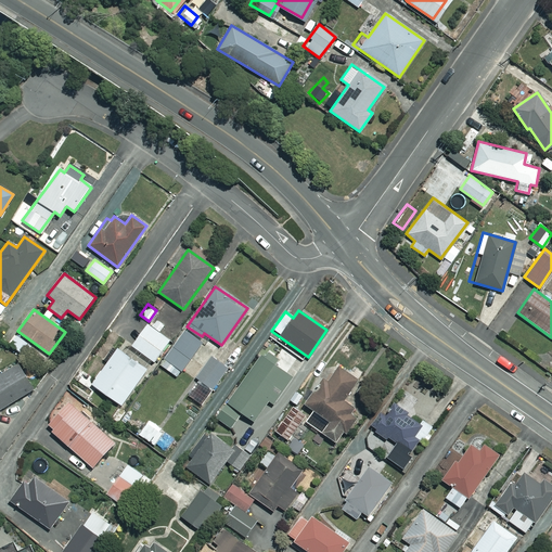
[(169,339),(146,324),(131,346),(154,362),(169,339)]
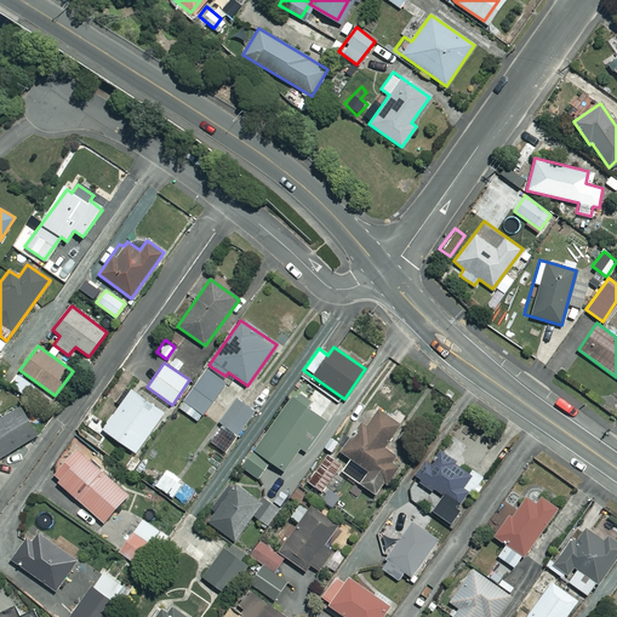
[(224,382),(205,369),(178,407),(198,421),(224,382)]
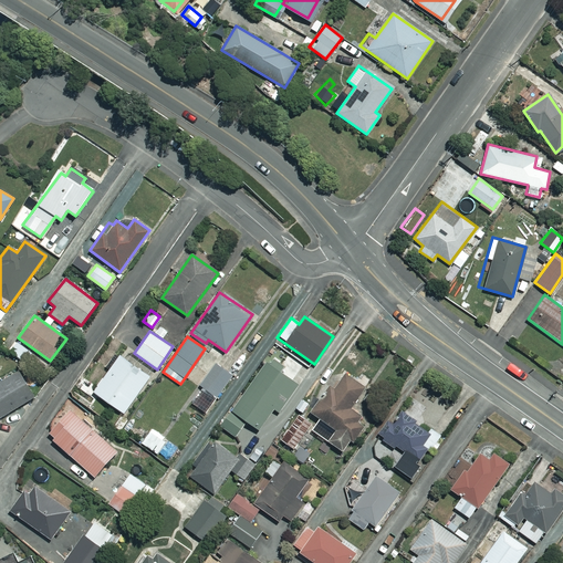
[(31,353),(17,341),(9,351),(24,362),(31,353)]
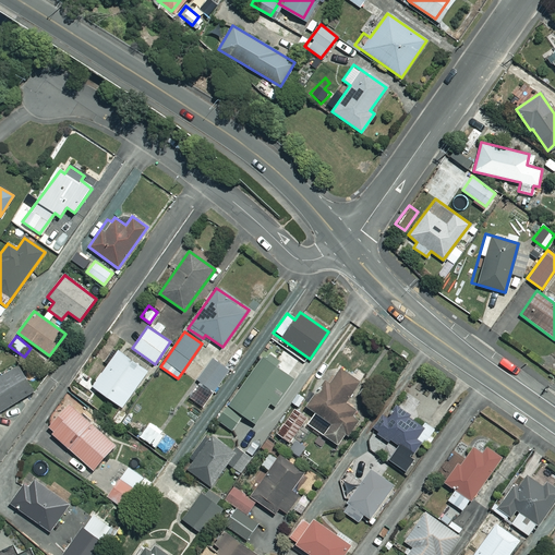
[(147,372),(113,347),(104,360),(108,363),(91,386),(121,408),(147,372)]
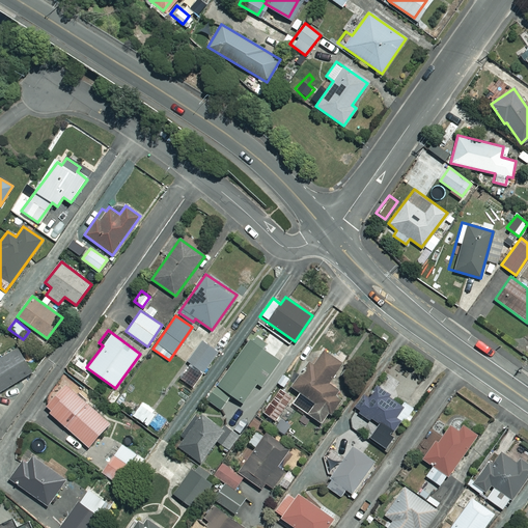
[(217,383),(230,394),(241,403),(255,385),(257,386),(277,361),(261,349),(266,343),(255,335),(217,383)]
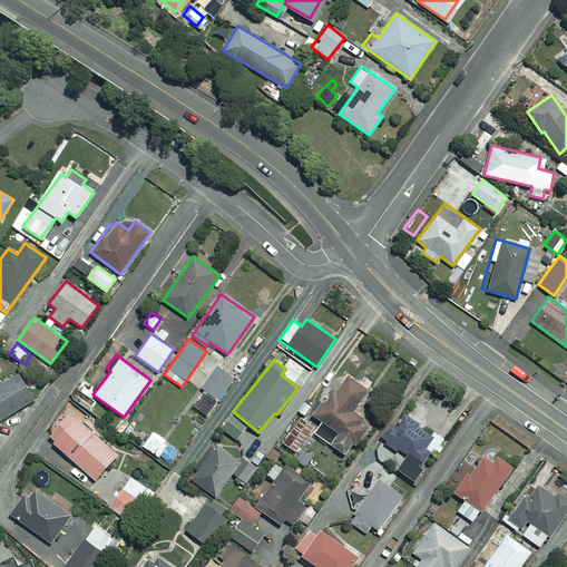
[(233,378),(215,367),(201,388),(207,392),(187,421),(197,429),(233,378)]
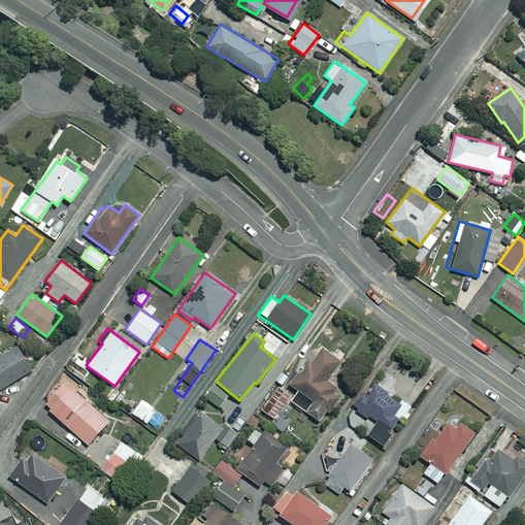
[(0,387),(32,367),(19,345),(0,355),(0,387)]
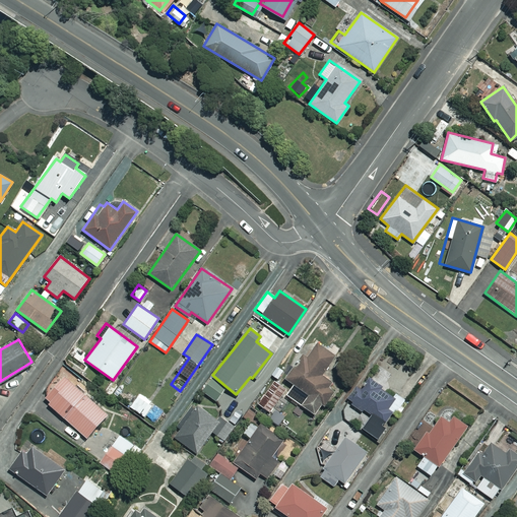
[(334,357),(317,343),(306,358),(302,354),(284,379),(308,395),(301,405),(314,415),(335,387),(320,376),(334,357)]
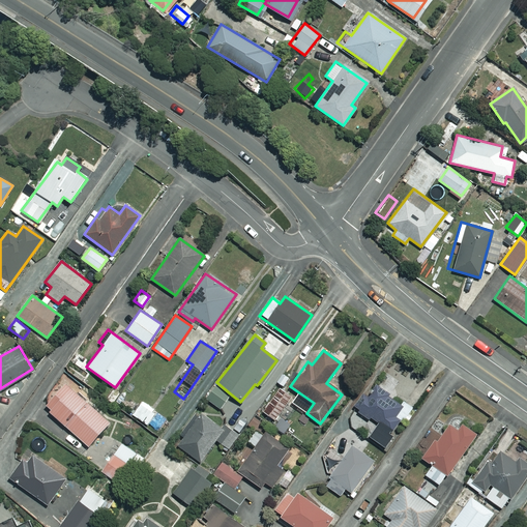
[(396,378),(382,370),(377,379),(390,387),(396,378)]
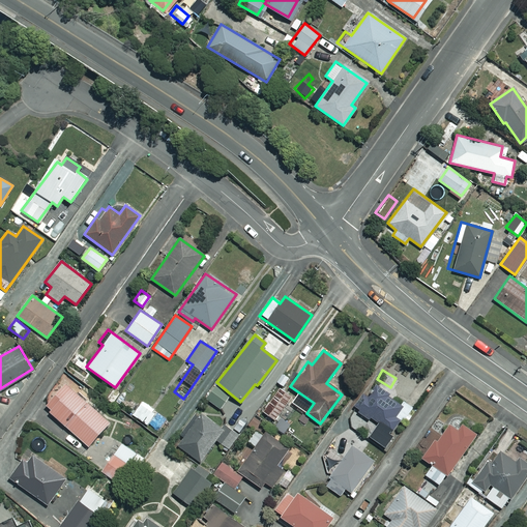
[(63,374),(44,396),(49,401),(44,407),(88,446),(109,422),(66,385),(70,381),(63,374)]
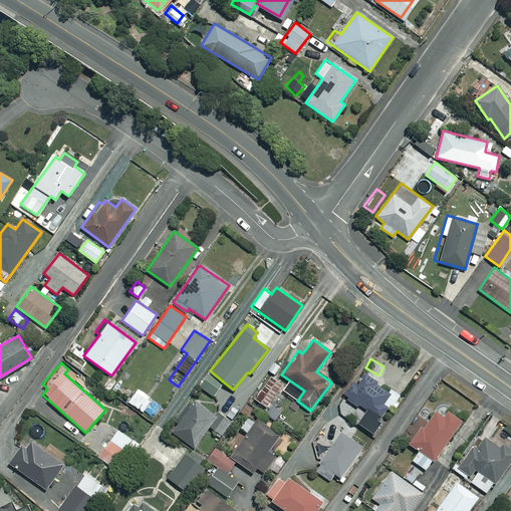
[(223,381),(210,370),(199,385),(212,396),(223,381)]
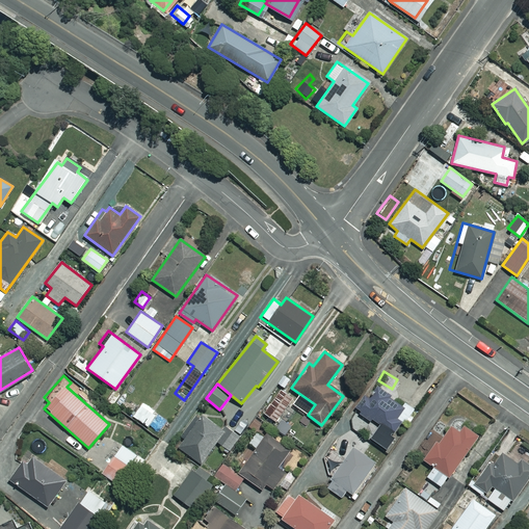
[(403,407),(371,385),(354,408),(378,426),(370,438),(384,448),(400,425),(394,420),(403,407)]
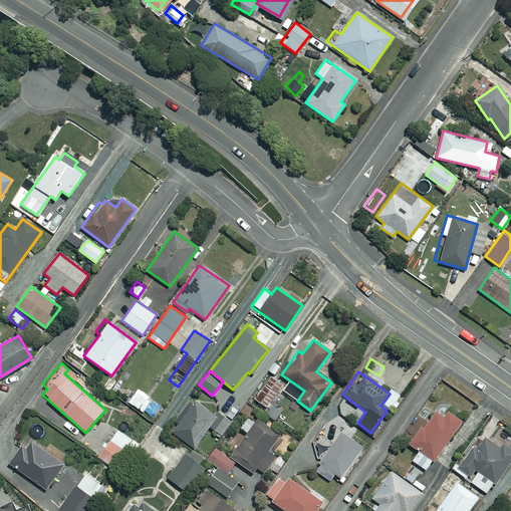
[(412,377),(405,372),(394,387),(402,393),(412,377)]
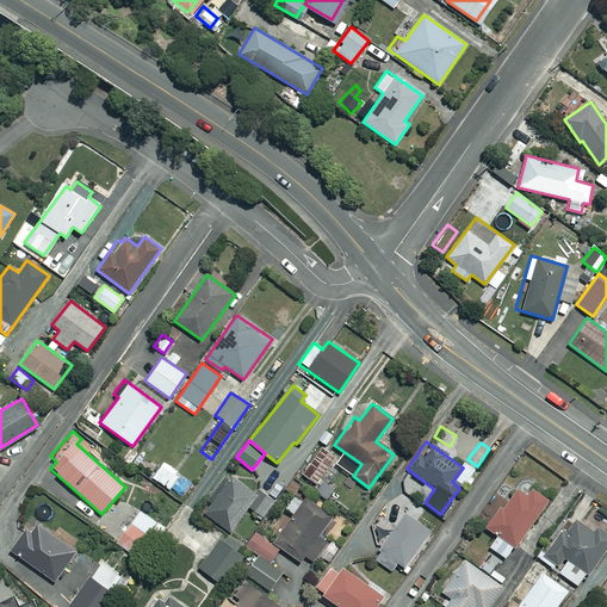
[(339,459),(320,445),(299,471),(319,487),(339,459)]
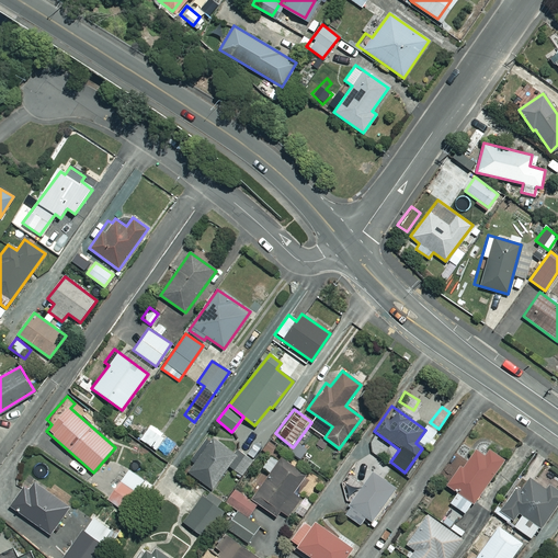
[(232,453),(208,437),(186,470),(213,488),(228,465),(240,473),(249,459),(235,450),(232,453)]
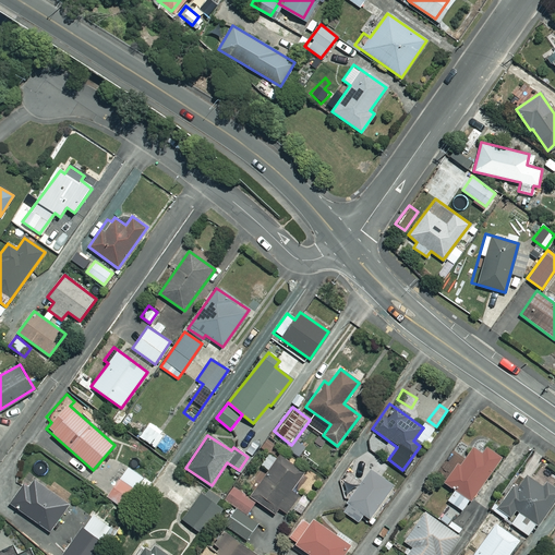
[(503,459),(486,446),(480,454),(471,447),(444,481),(455,490),(447,498),(461,510),(503,459)]
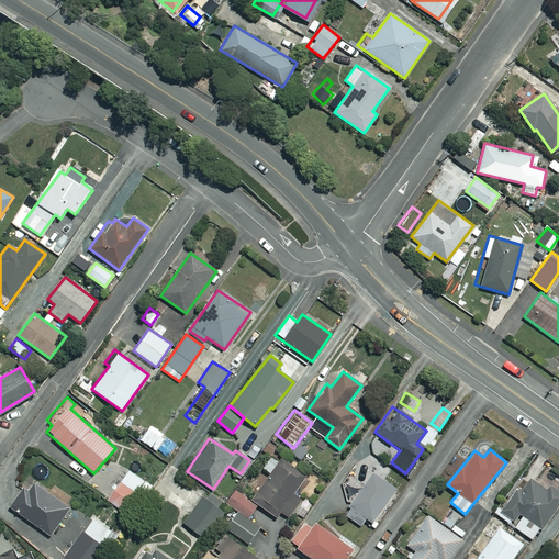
[(305,474),(274,453),(263,468),(270,473),(252,500),(276,517),(281,510),(288,515),(300,498),(293,493),(305,474)]
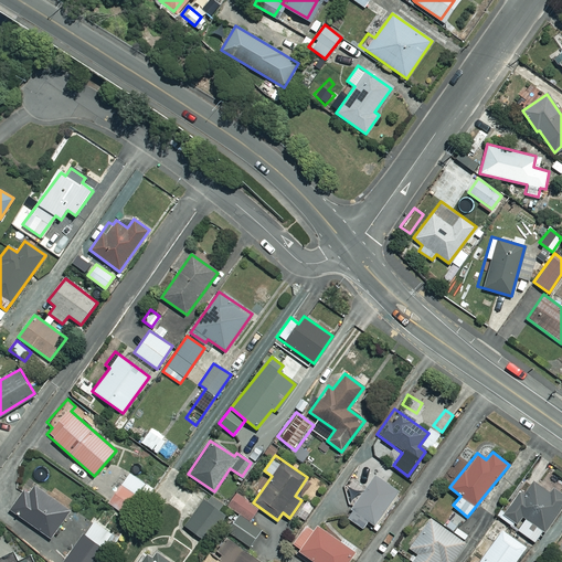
[(117,480),(122,484),(107,501),(128,518),(150,489),(125,469),(117,480)]
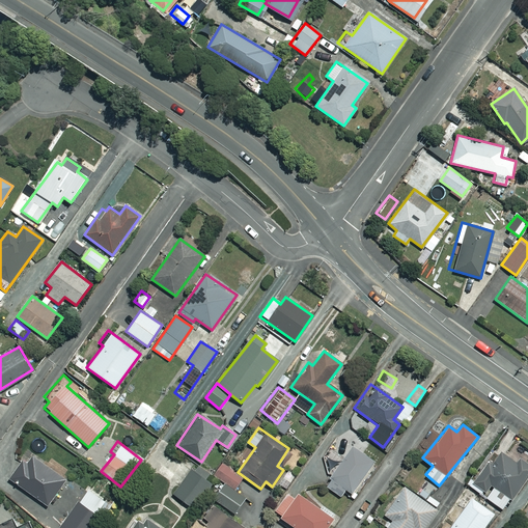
[(374,462),(351,446),(325,484),(340,496),(343,490),(352,495),(374,462)]
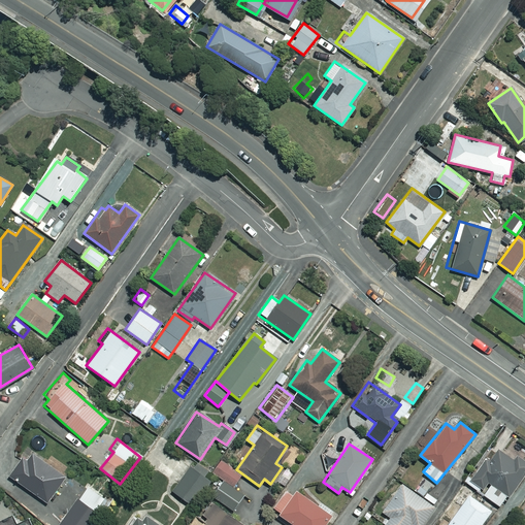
[(514,460),(497,449),(488,461),(485,459),(467,483),(500,506),(524,471),(524,461),(517,455),(514,460)]
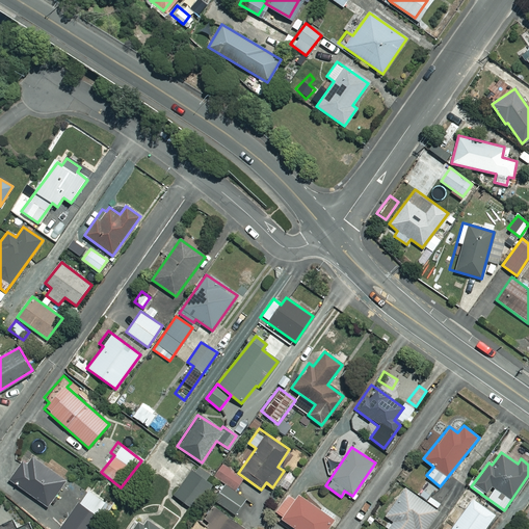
[(67,480),(32,456),(27,464),(22,460),(8,479),(48,507),(67,480)]
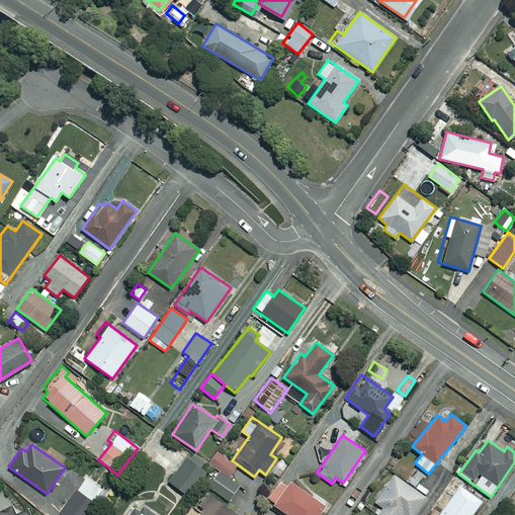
[(236,465),(216,451),(207,462),(220,470),(208,486),(228,500),(238,486),(227,478),(236,465)]
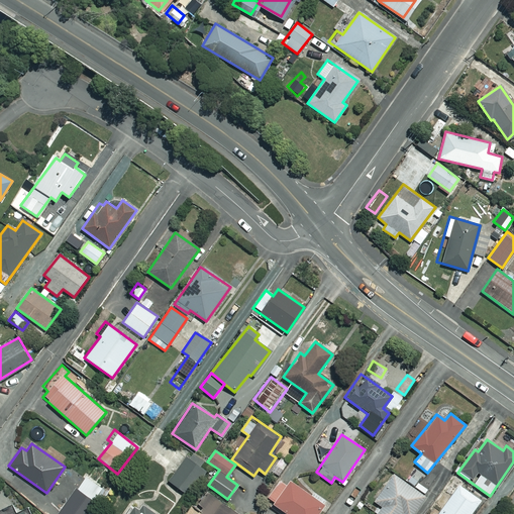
[(205,472),(186,456),(168,480),(187,495),(205,472)]
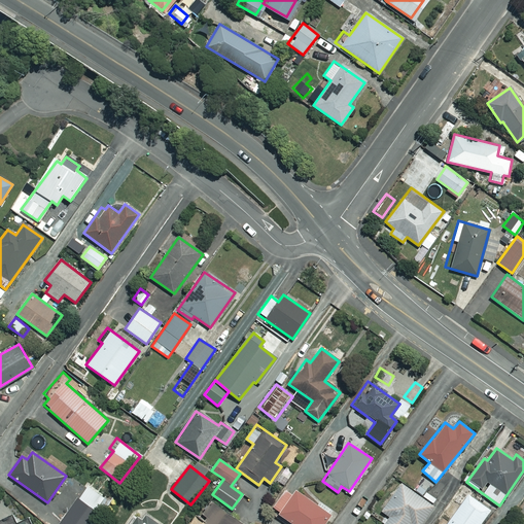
[(102,494),(86,483),(57,523),(93,523),(101,513),(93,507),(102,494)]
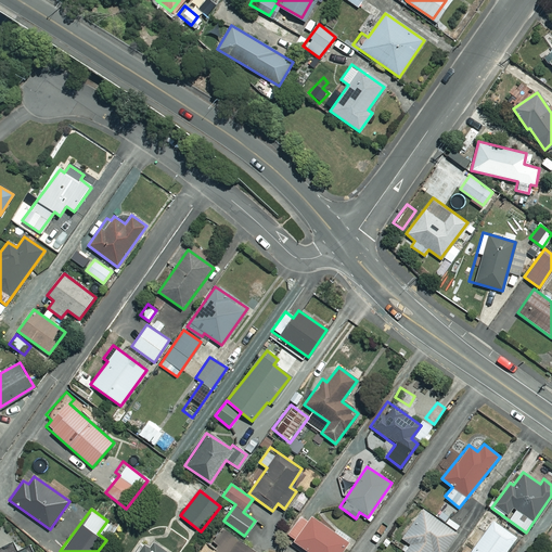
[(441,551),(456,533),(422,509),(401,538),(410,544),(405,551),(441,551)]
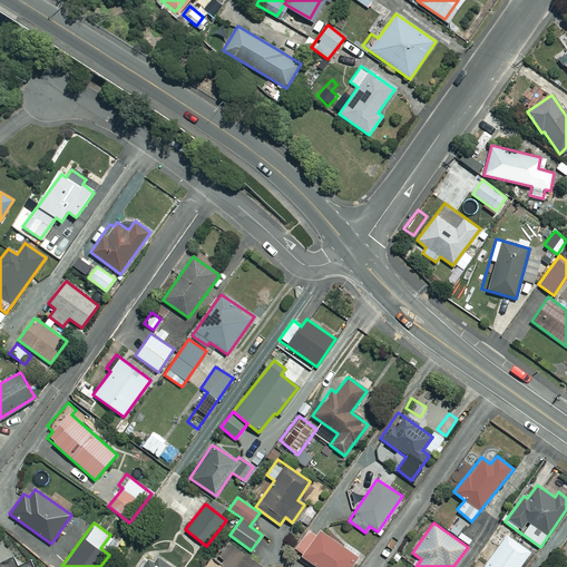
[(351,566),(359,556),(320,528),(315,535),(308,529),(293,549),(316,566),(351,566)]
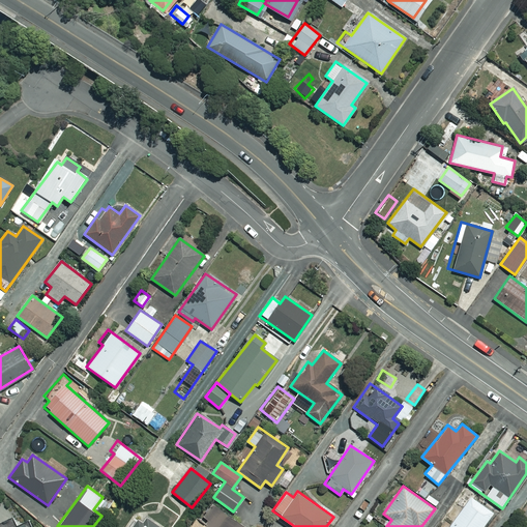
[(481,526),(493,513),(470,497),(448,526),(481,526)]
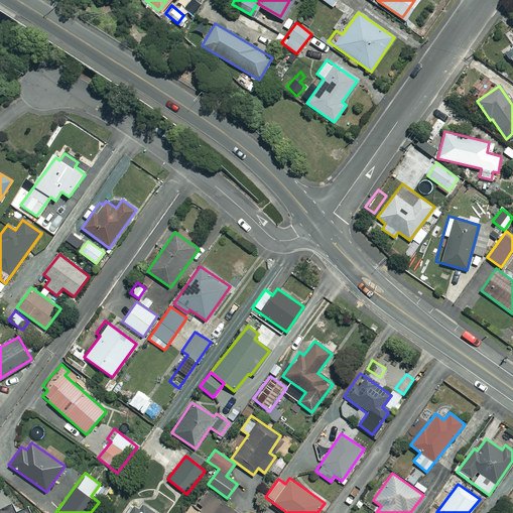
[(198,503),(203,507),(199,512),(239,512),(206,492),(198,503)]
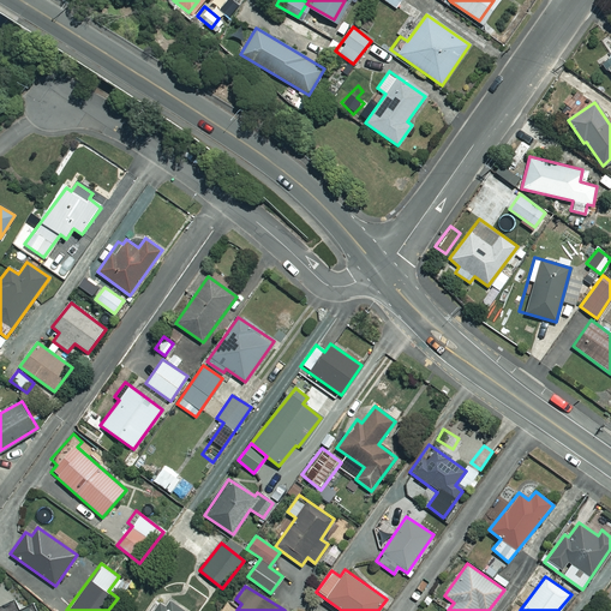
[(183,610),(161,593),(147,610),(183,610)]
